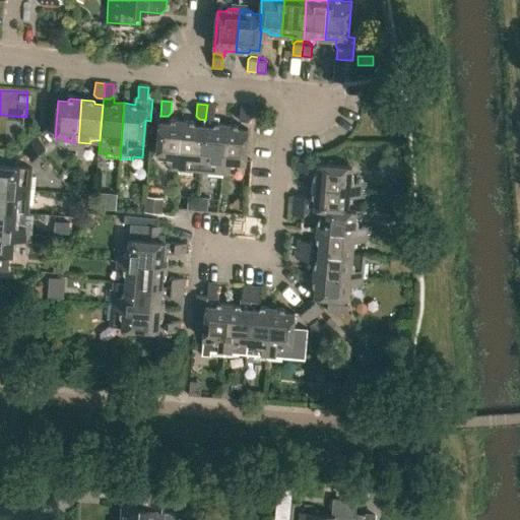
[(207,105),(205,120),(212,120),(215,117),(216,106),(213,105),(207,105)]
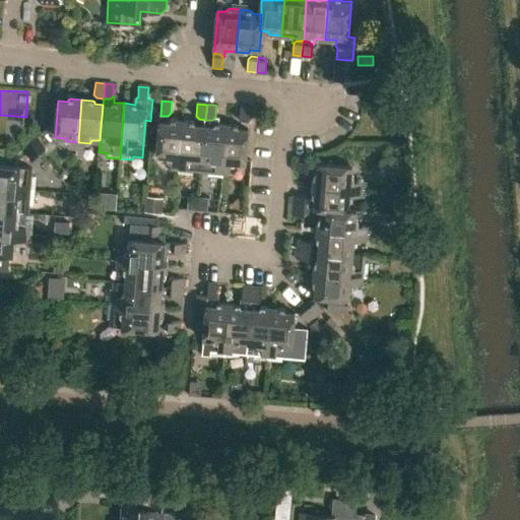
[(250,123),(250,121),(251,109),(241,108),(240,119),(243,123),(250,123)]
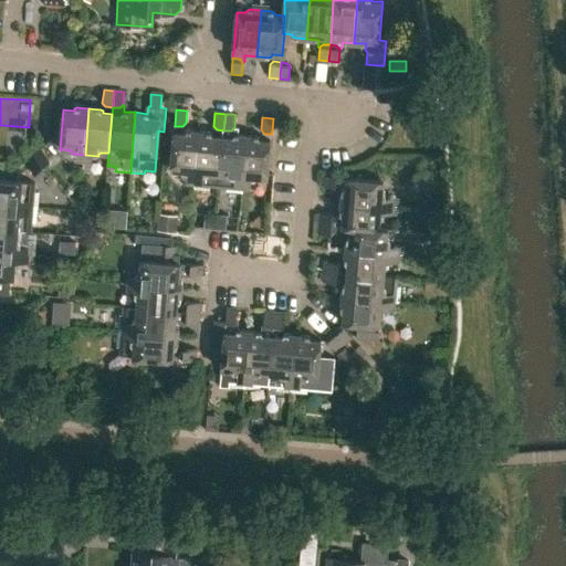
[(223,137),(218,187),(227,188),(227,192),(241,194),(242,179),(243,180),(248,136),(236,135),(236,129),(234,129),(234,127),(231,130),(223,130),(223,137)]
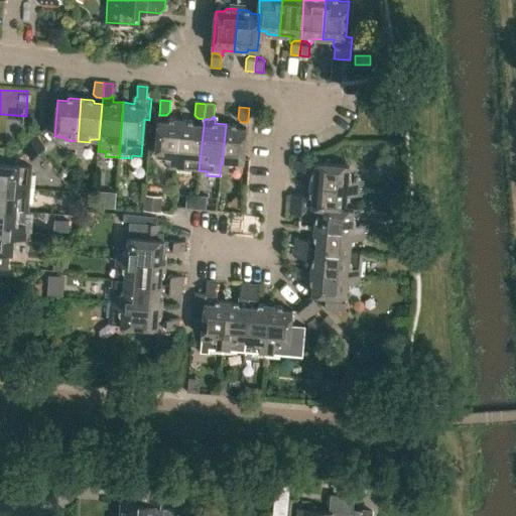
[(159,121),(156,154),(164,155),(164,157),(166,159),(178,160),(181,120),(170,119),(168,120),(168,122),(159,121)]
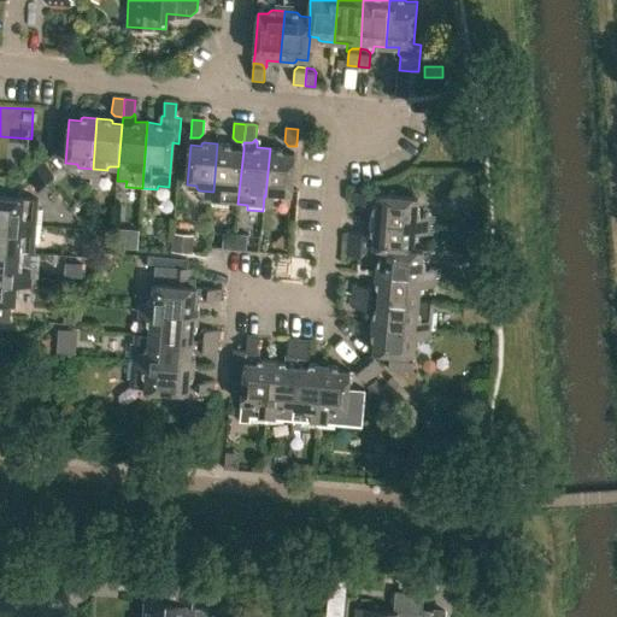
[(213,192),(211,206),(228,209),(228,204),(238,204),(244,150),(233,148),(233,147),(230,145),(217,144),(213,192)]
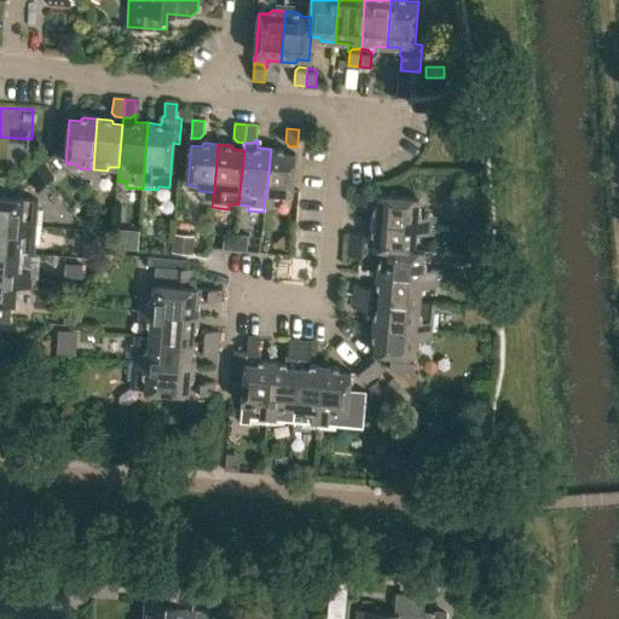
[(271,149),(266,197),(278,197),(281,195),(282,194),(293,194),(296,155),(285,154),(285,151),(283,150),(271,149)]
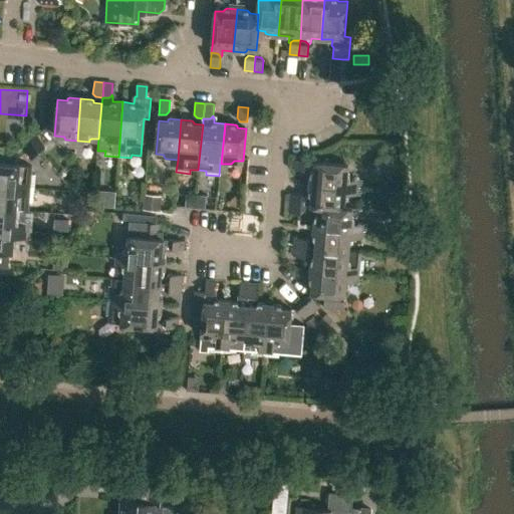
[(31,158),(35,158),(45,150),(45,146),(37,136),(23,148),(31,158)]
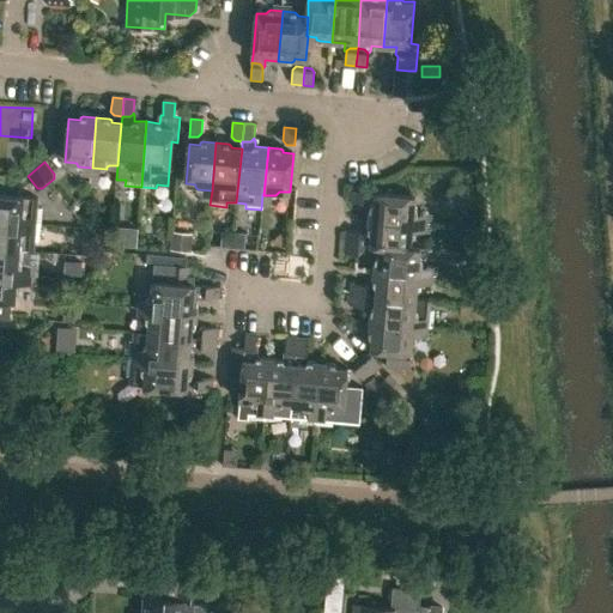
[(351,190),(350,201),(364,202),(368,199),(368,192),(351,190)]
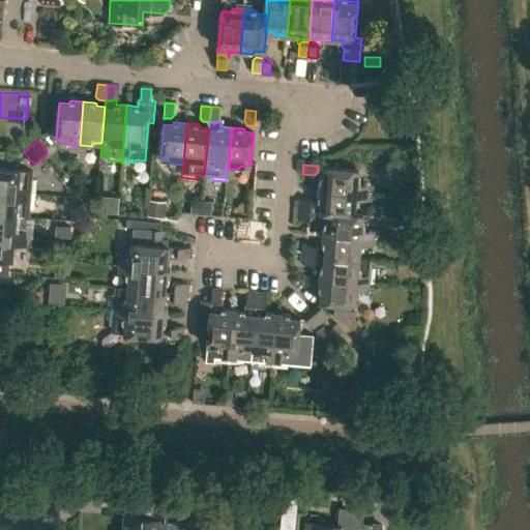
[(321,177),(320,188),(360,192),(361,181),(359,179),(358,178),(359,169),(325,166),(324,175),(321,177)]
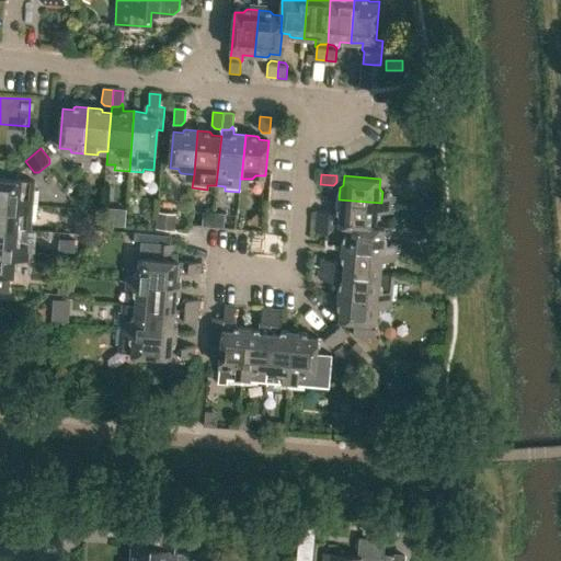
[(0,202),(37,205),(38,192),(34,192),(35,182),(22,181),(0,178),(0,202)]
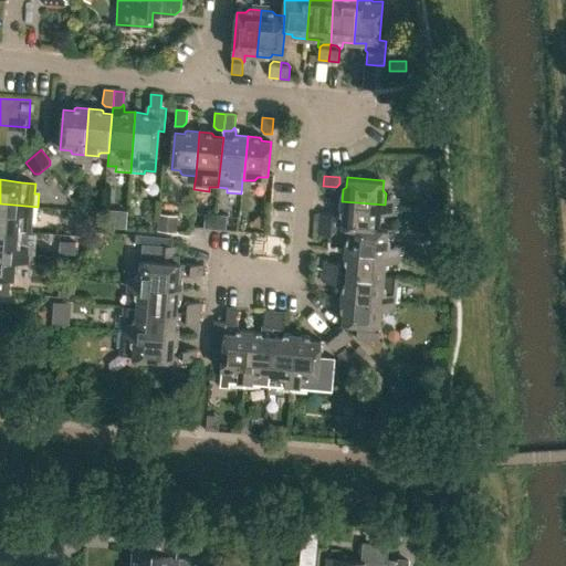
[(343,227),(350,227),(350,226),(379,229),(379,228),(380,219),(381,219),(384,217),(385,205),(342,201),(341,213),(344,217),(343,227)]
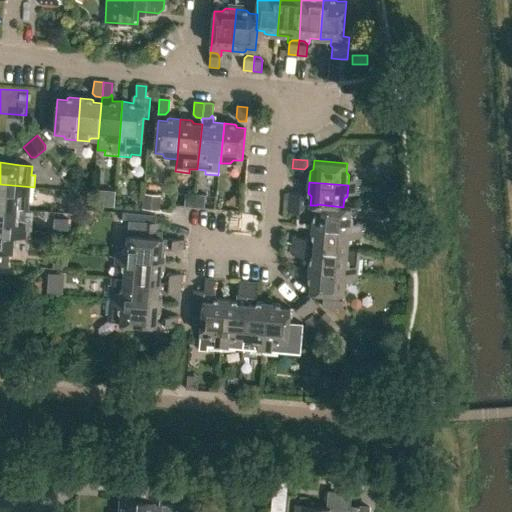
[(0,184),(0,206),(16,208),(28,209),(28,201),(33,201),(34,187),(0,184)]
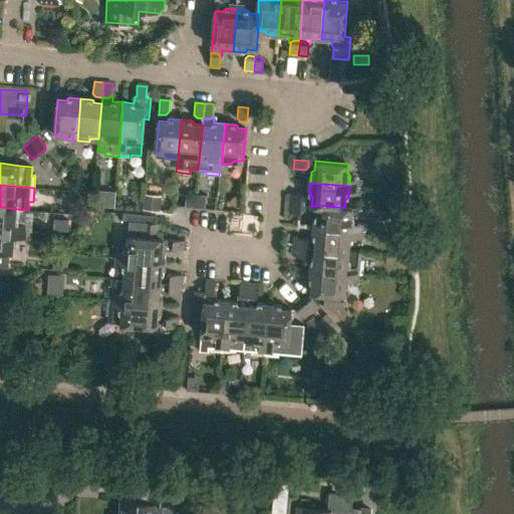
[(186,193),(185,207),(195,208),(196,194),(186,193)]
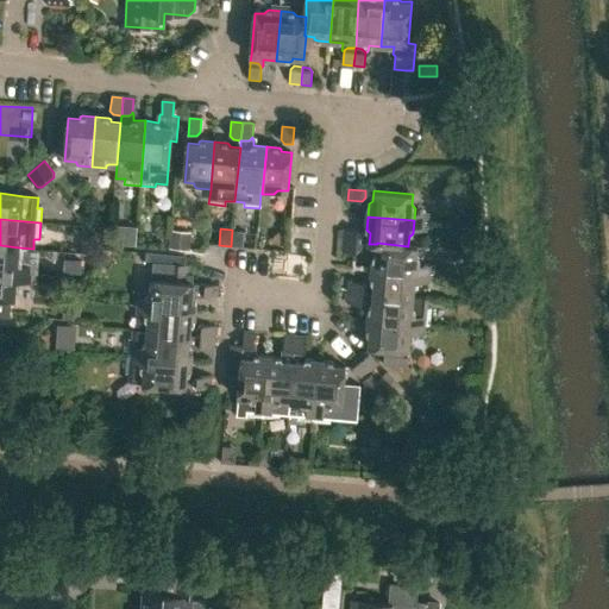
[(169,249),(190,250),(192,232),(170,230),(169,249)]
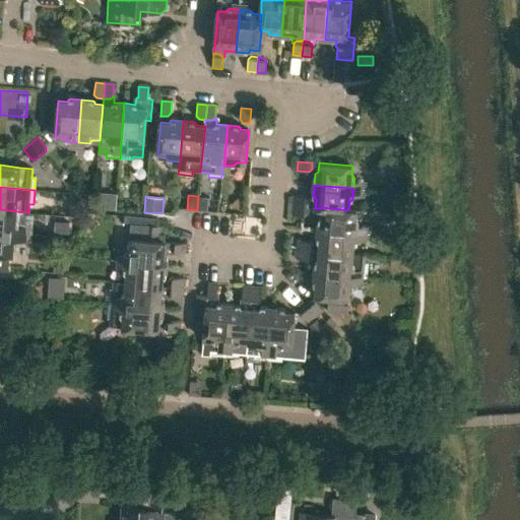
[(198,196),(197,210),(207,211),(208,197),(198,196)]
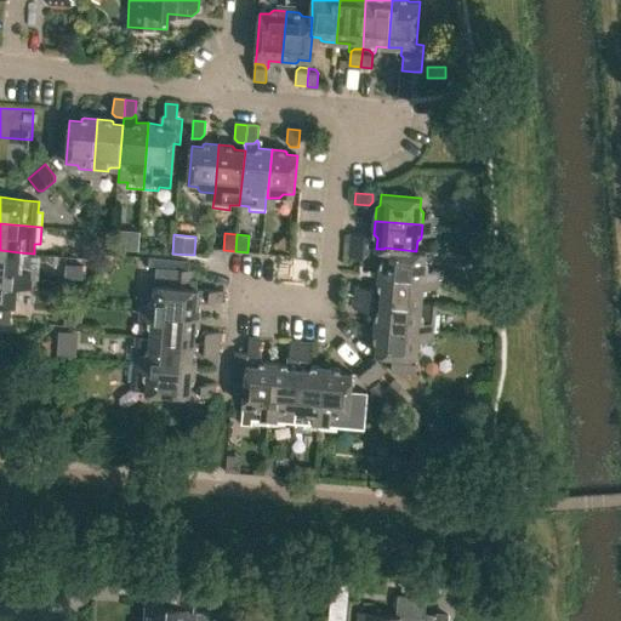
[(352,234),(351,245),(369,246),(369,239),(366,235),(352,234)]
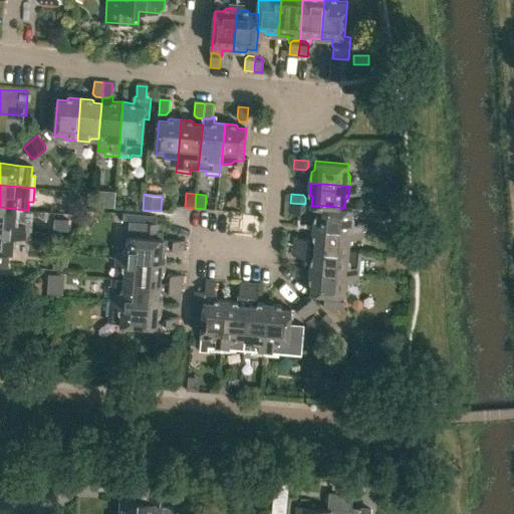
[(290,203),(289,212),(301,214),(304,211),(305,204),(290,203)]
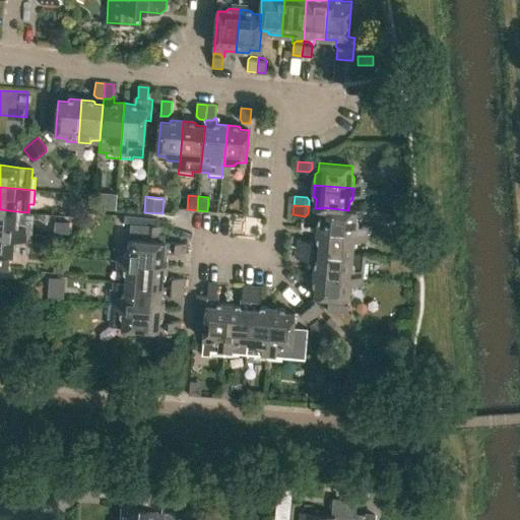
[(317,229),(358,233),(359,221),(358,219),(355,219),(356,209),(348,209),(348,210),(322,207),(322,208),(322,216),(318,218),(317,229)]
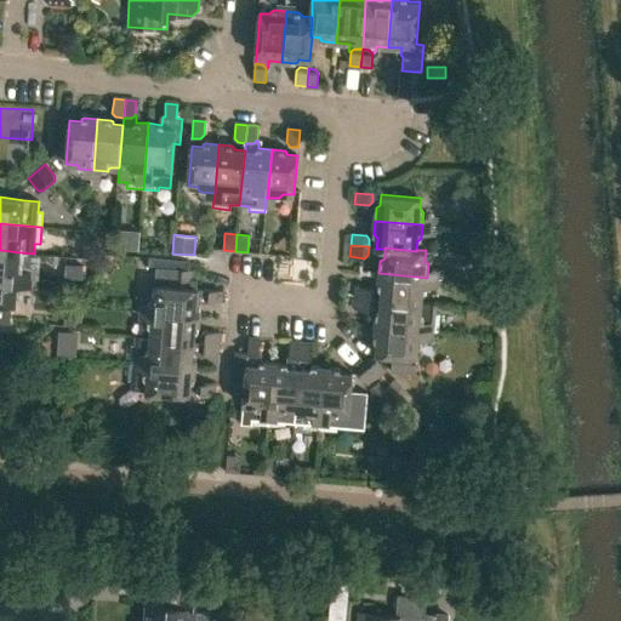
[(0,277),(21,279),(22,266),(21,263),(18,263),(20,252),(0,250),(0,277)]
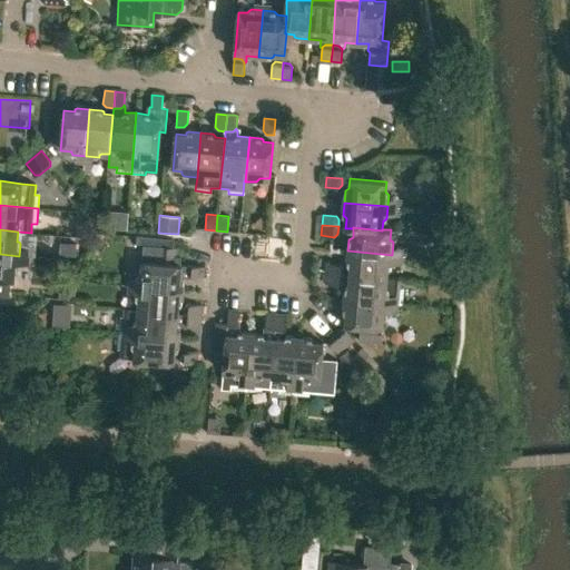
[(293,257),(293,239),(259,239),(259,257),(293,257)]
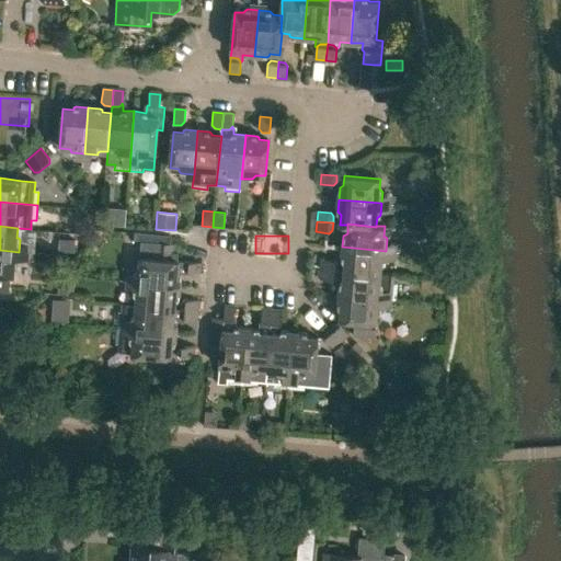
[(57,240),(56,255),(73,255),(73,240),(57,240)]
